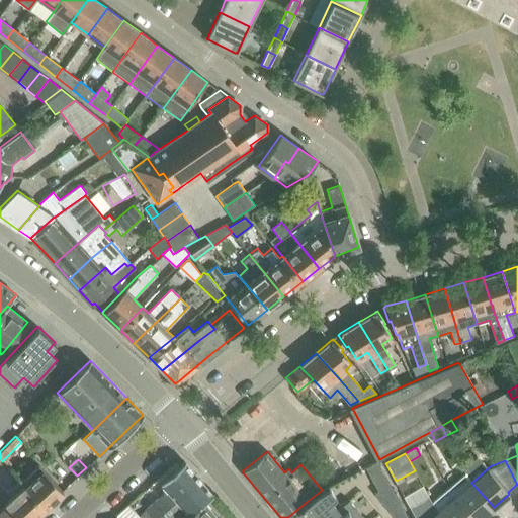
[(154,517),(155,517),(199,480),(184,461),(179,465),(160,483),(166,490),(147,508),(138,515),(141,517),(118,517),(116,517),(154,517)]
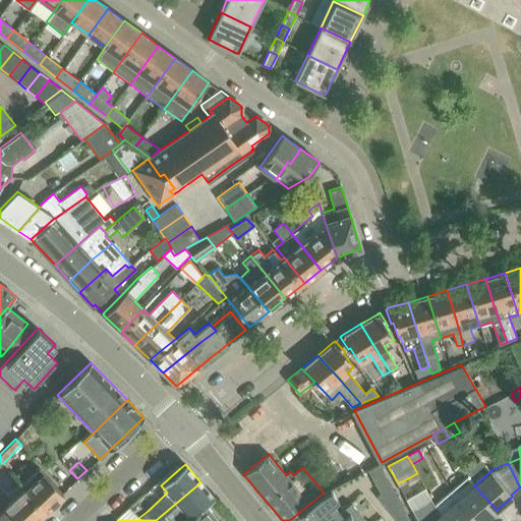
[(379,464),(367,470),(371,477),(383,471),(379,464)]
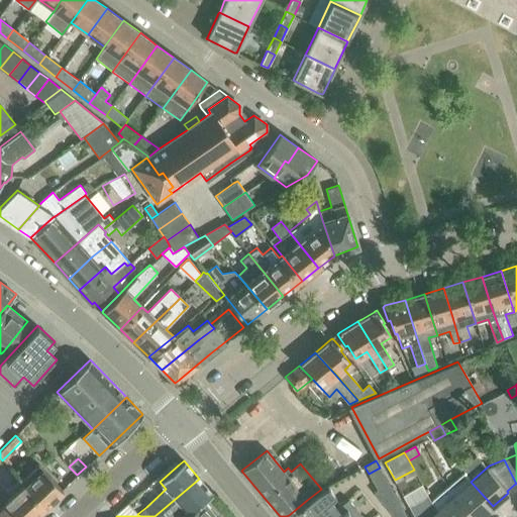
[(41,468),(23,485),(42,508),(63,490),(62,489),(41,468)]
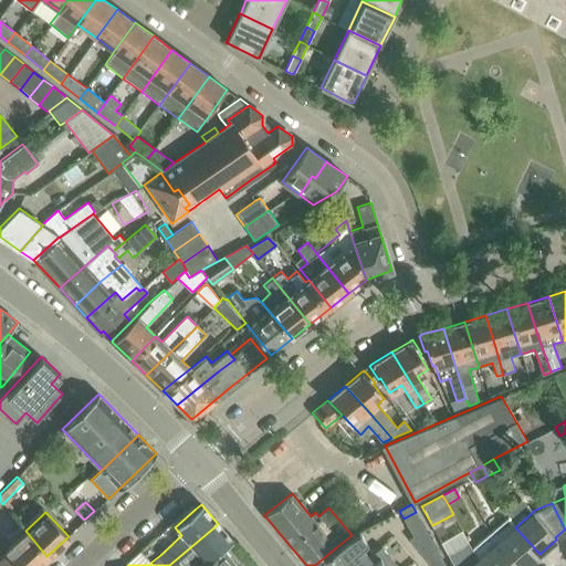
[(416,512),(404,519),(408,526),(420,520),(416,512)]
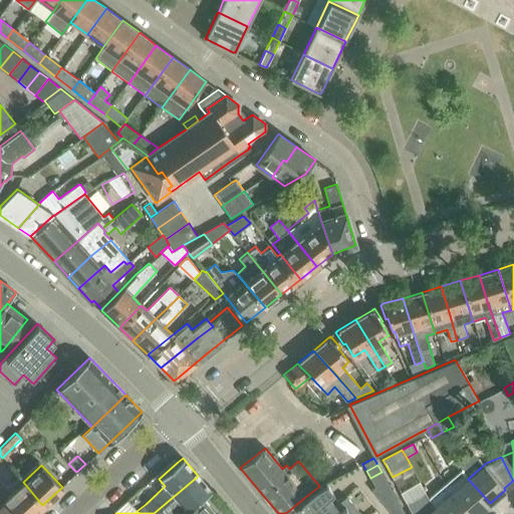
[(446,482),(452,492),(470,513),(477,513),(488,505),(490,503),(468,479),(463,468),(446,482)]
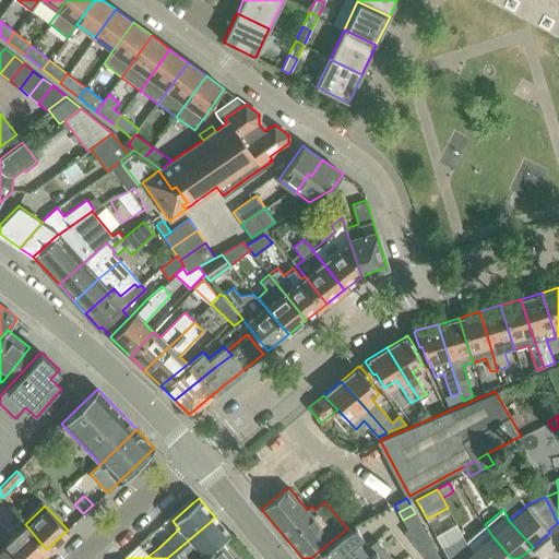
[(415,513),(403,520),(408,530),(419,521),(415,513)]
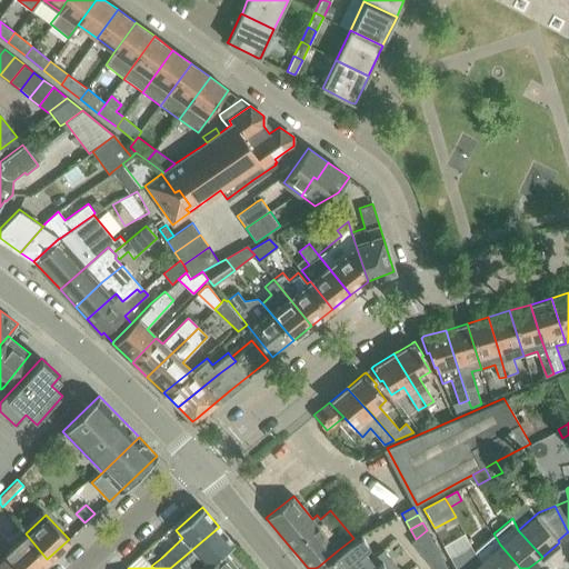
[(232,542),(230,539),(219,527),(170,568),(187,568),(200,557),(207,565),(223,550),(232,542)]
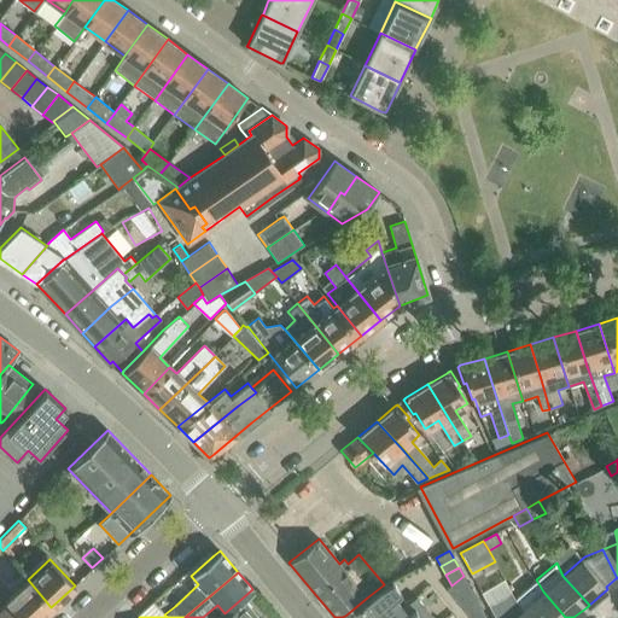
[(452,586),(447,589),(453,596),(468,584),(464,576),(452,586)]
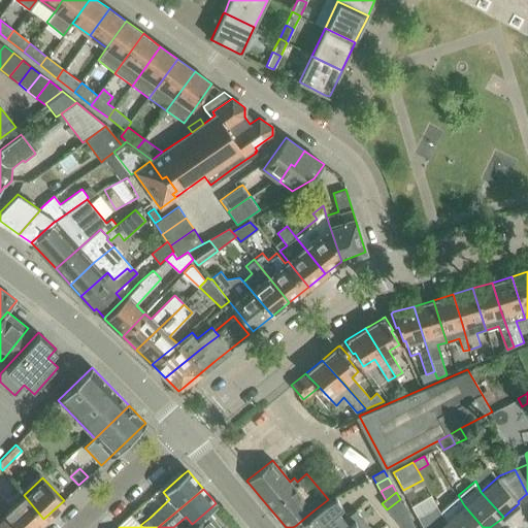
[(0,507),(5,513),(6,514),(5,515),(15,527),(28,527),(9,508),(3,503),(5,500),(0,495),(0,507)]
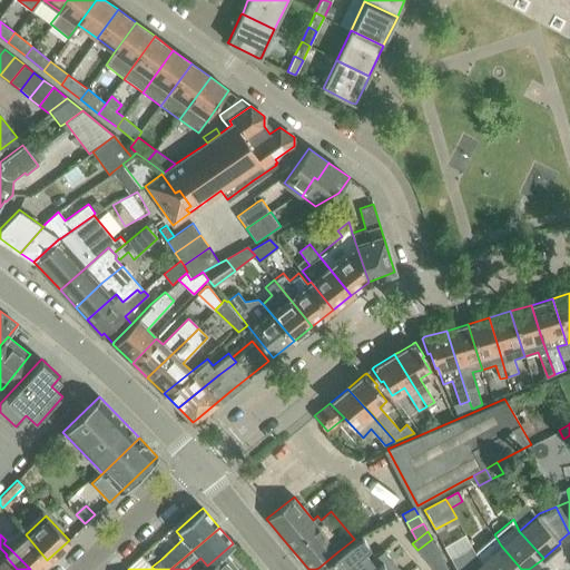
[(3,543),(10,549),(30,569),(37,569),(47,560),(26,534),(12,547),(6,540),(3,543)]
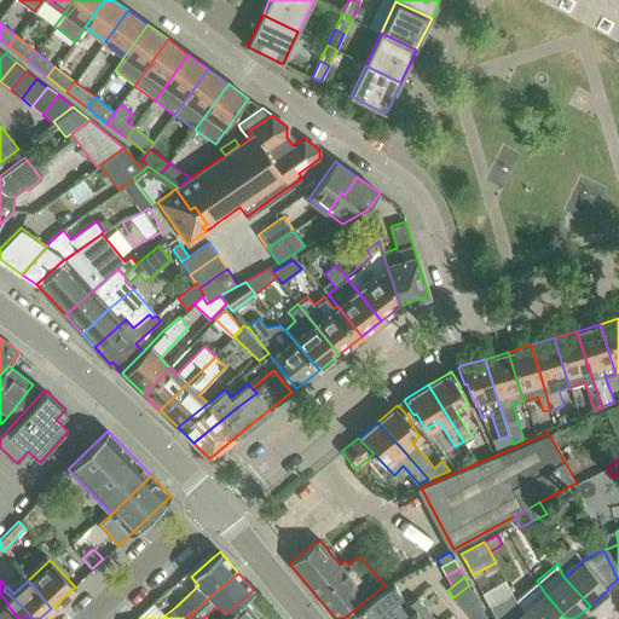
[(532,618),(566,618),(544,593),(537,580),(518,599),(524,611),(525,609),(532,618)]
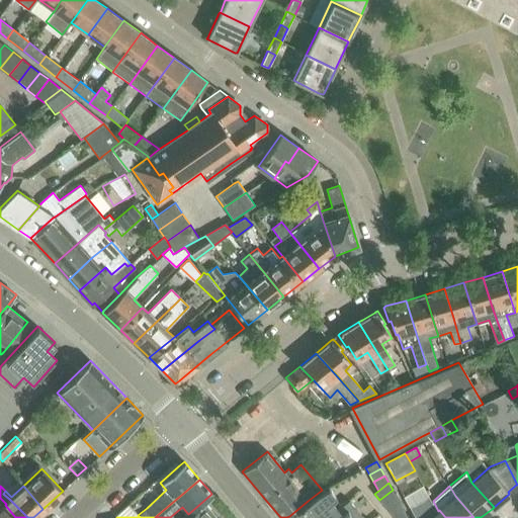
[(308,501),(289,516),(291,517),(331,517),(335,515),(326,505),(332,500),(336,496),(329,487),(322,490),(321,491),(308,501)]
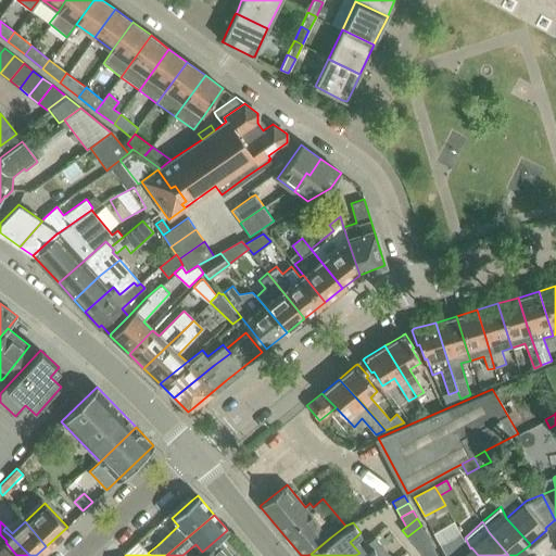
[(421,526),(407,536),(413,543),(425,533),(421,526)]
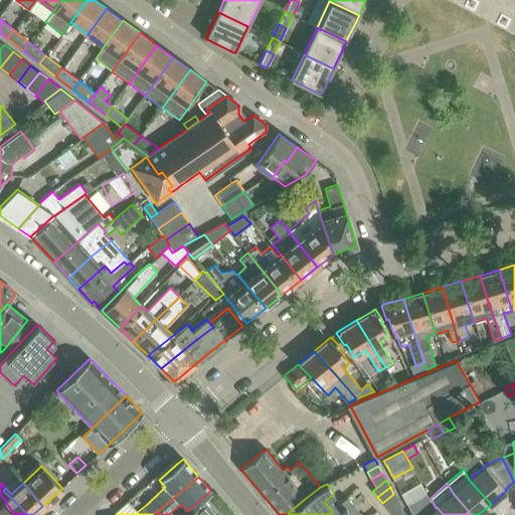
[(393,494),(382,503),(387,509),(397,501),(393,494)]
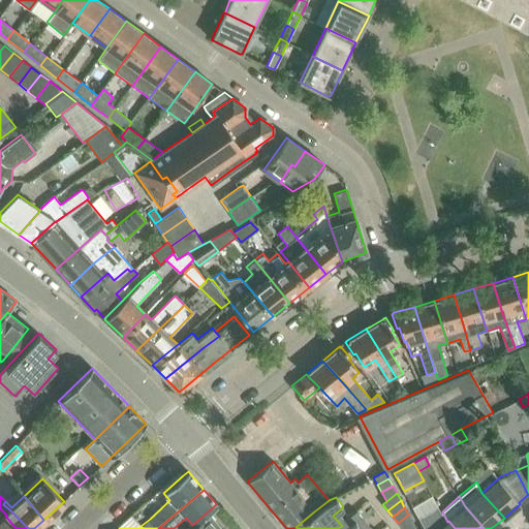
[(419,520),(424,528),(455,528),(448,521),(447,522),(442,511),(441,511),(439,508),(419,520)]
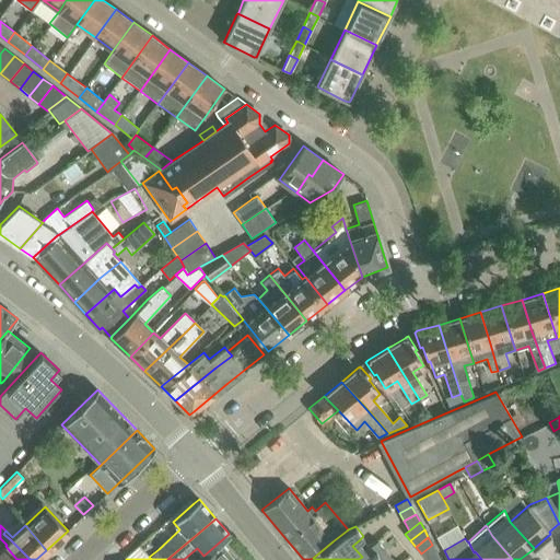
[(393,559),(377,540),(366,549),(366,548),(365,549),(364,550),(370,557),(365,559),(393,559)]
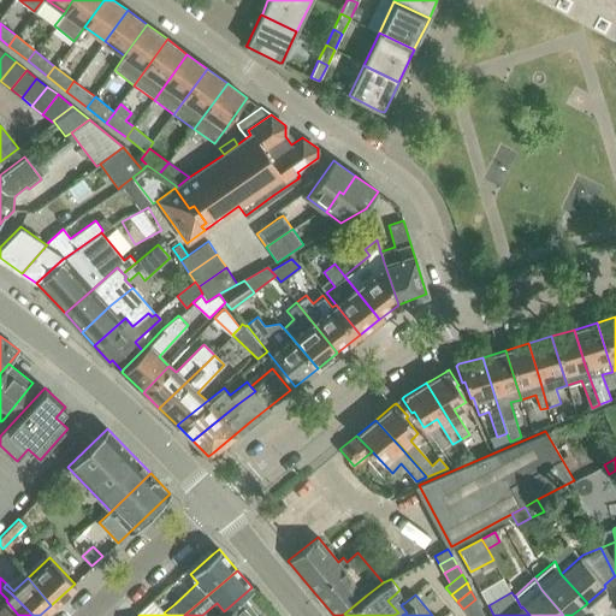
[(253,615),(258,612),(242,596),(224,611),(218,615),(253,615)]
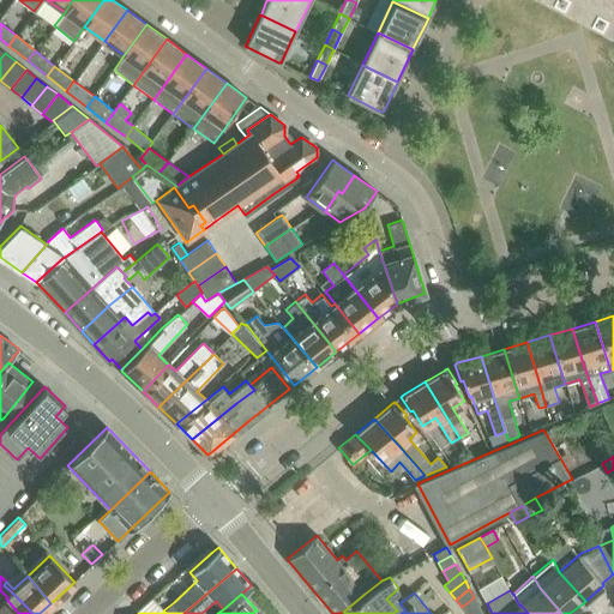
[(474,597),(462,607),(467,613),(479,606),(474,597)]
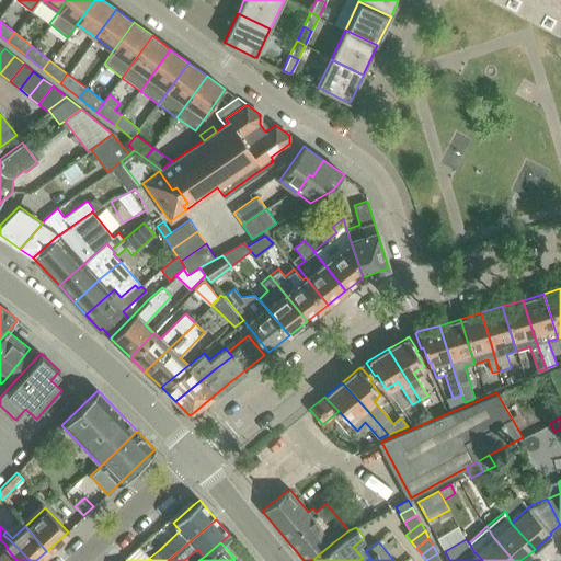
[(0,560),(16,560),(6,547),(0,552),(0,560)]
